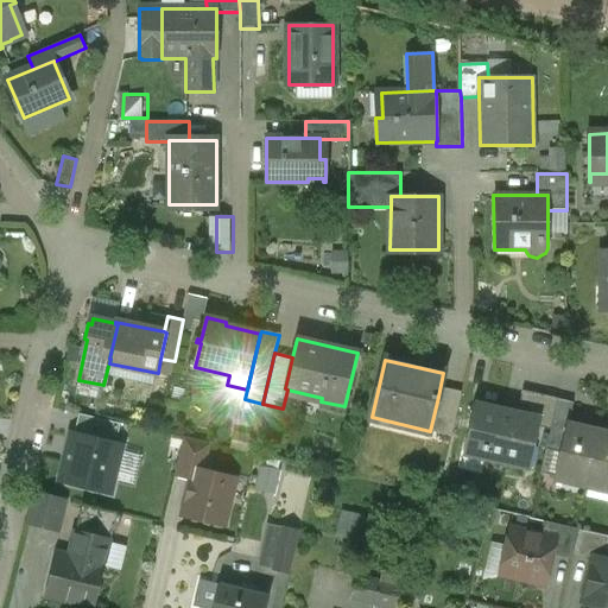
[(557,399),(523,391),(517,415),(538,418),(536,426),(551,429),(557,399)]
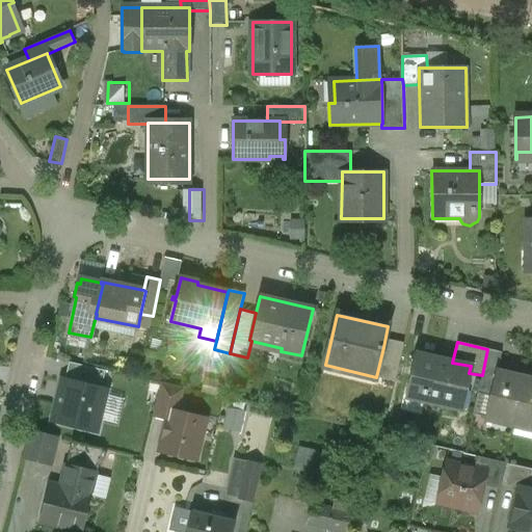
[(402,351),(383,347),(376,377),(395,381),(402,351)]
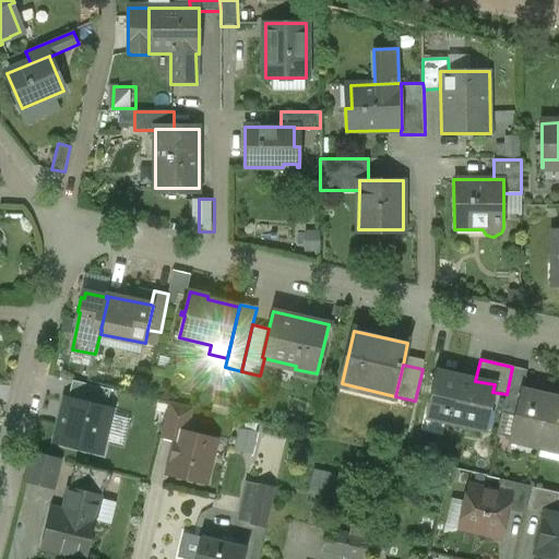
[(527,370),(512,367),(507,394),(502,413),(515,416),(521,391),(522,391),(527,370)]
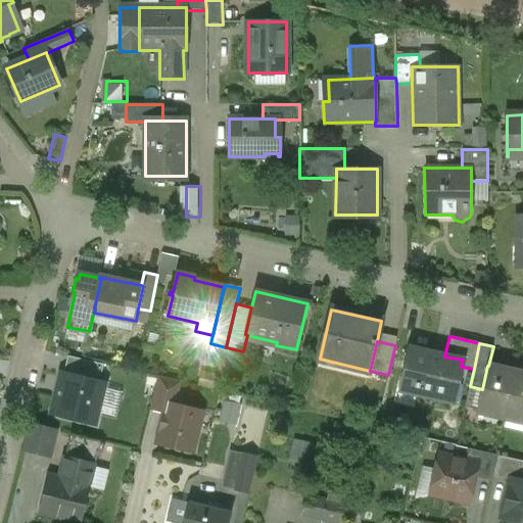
[(444,357),(410,348),(402,382),(417,385),(415,393),(453,402),(461,367),(463,360),(444,357)]
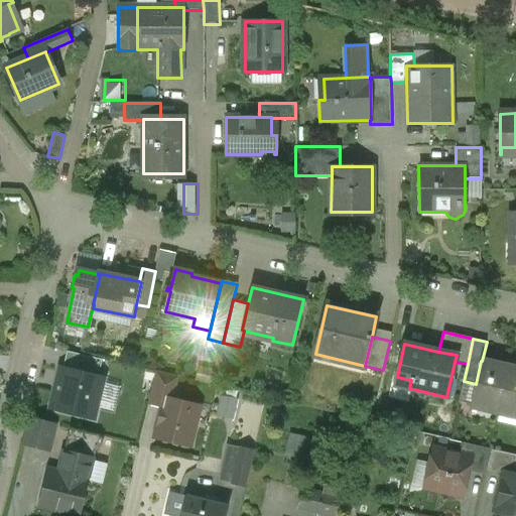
[(67,352),(62,370),(98,378),(102,361),(67,352)]
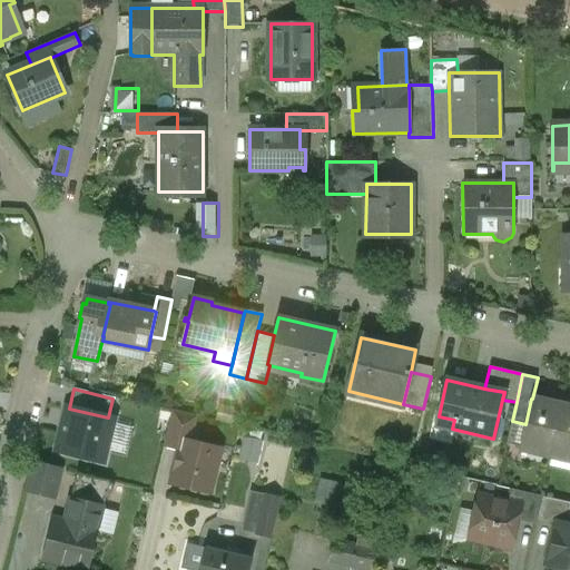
[(532,399),(531,399),(526,424),(518,458),(520,458),(522,449),(549,454),(547,464),(548,464),(561,405),(532,399)]
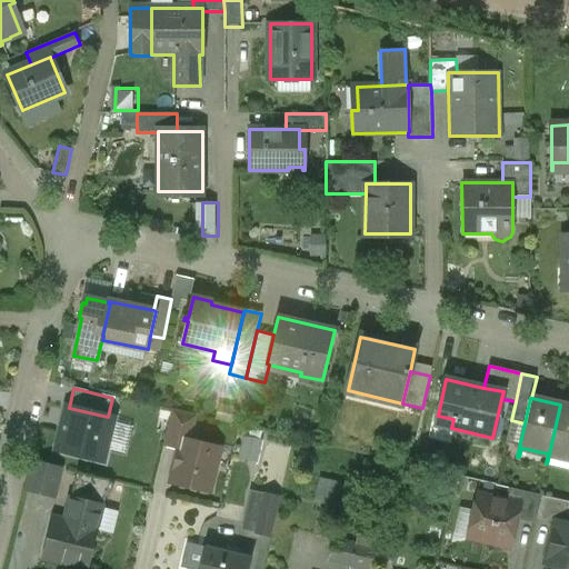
[(568,407),(560,405),(547,463),(548,463),(550,453),(568,458),(568,407)]
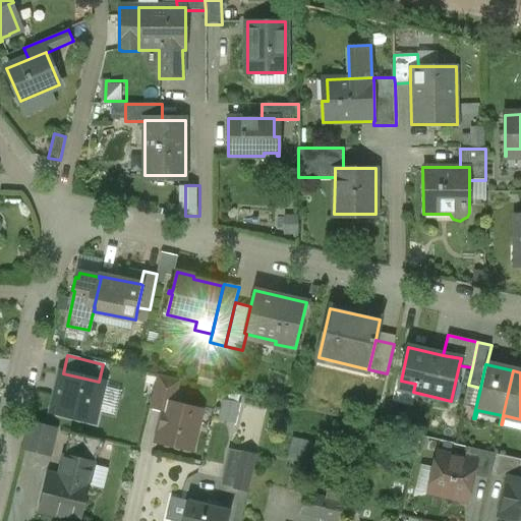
[(215,374),(200,371),(198,384),(212,387),(215,374)]
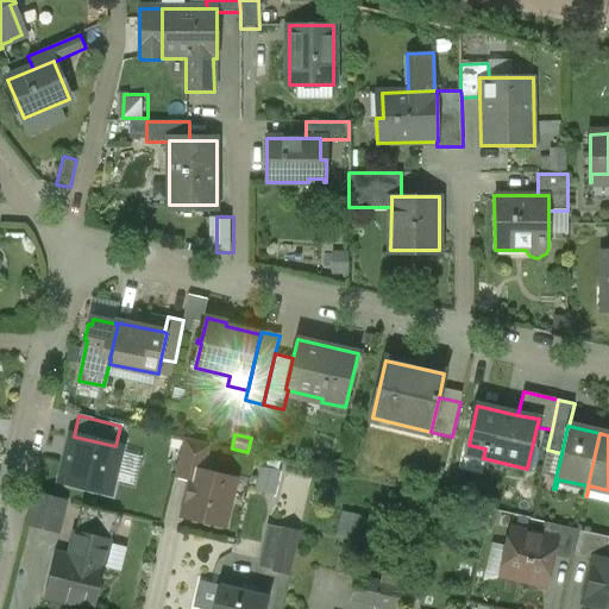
[(115,446),(74,437),(68,463),(66,462),(60,483),(111,495),(123,449),(115,446)]
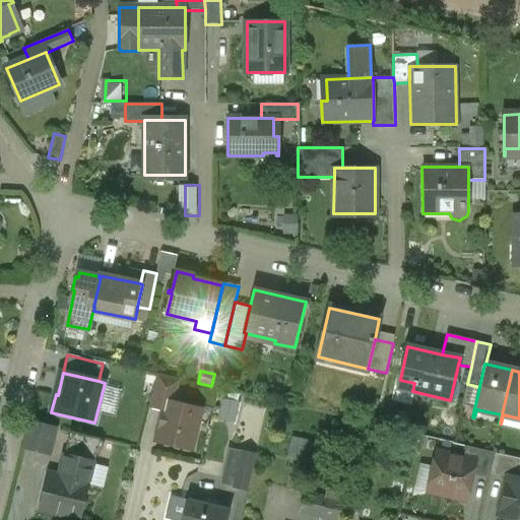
[(180,380),(157,375),(149,406),(164,409),(166,401),(174,403),(180,380)]
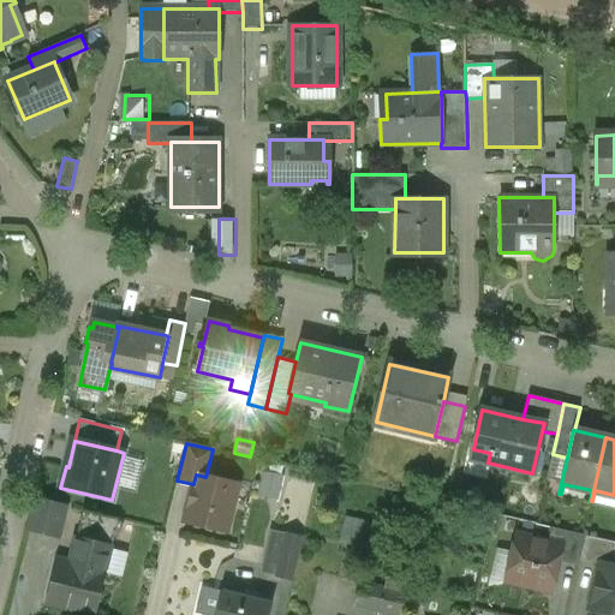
[(282,497),(286,475),(266,472),(263,494),(282,497)]
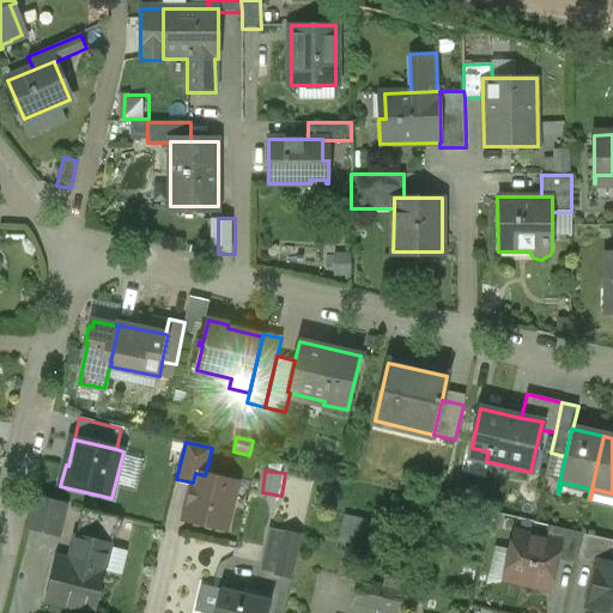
[(205,475),(195,473),(193,483),(183,520),(225,529),(231,507),(228,505),(234,483),(205,475)]
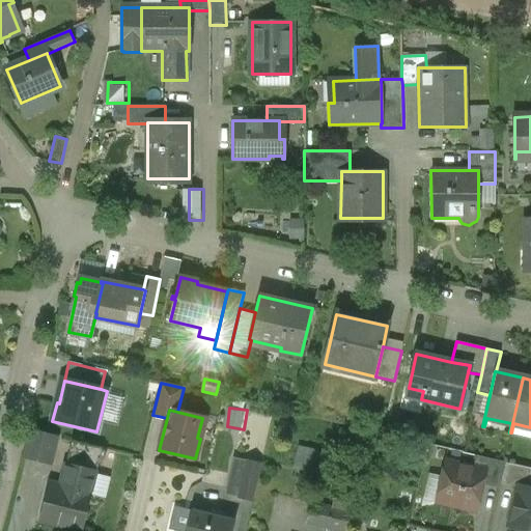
[(57,437),(30,430),(24,457),(51,464),(57,437)]
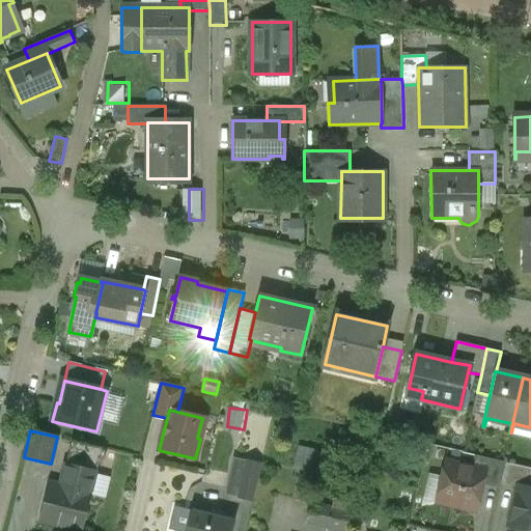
[(103,448),(72,441),(66,465),(94,472),(94,473),(95,474),(103,448)]
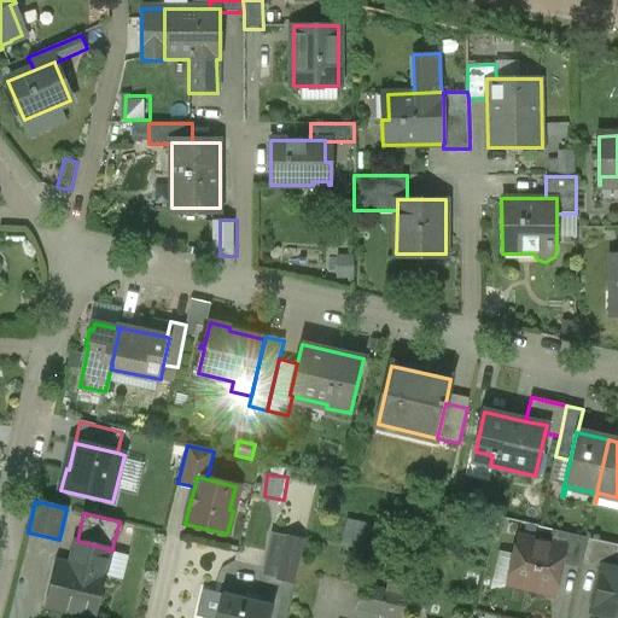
[(347,520),(350,546),(369,543),(366,518),(347,520)]
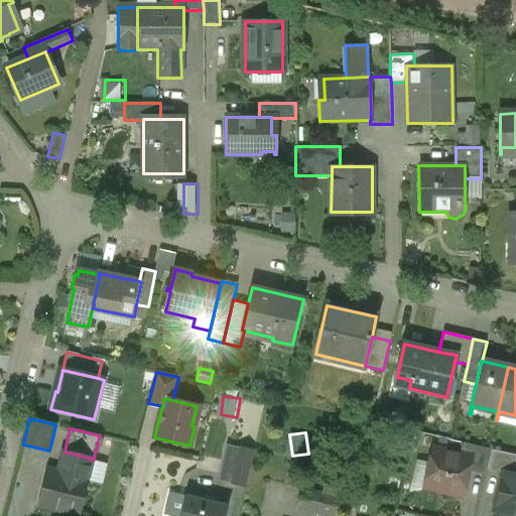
[(492,449),(449,439),(449,440),(461,442),(458,454),(470,457),(467,470),(486,475),(487,471),(492,449)]
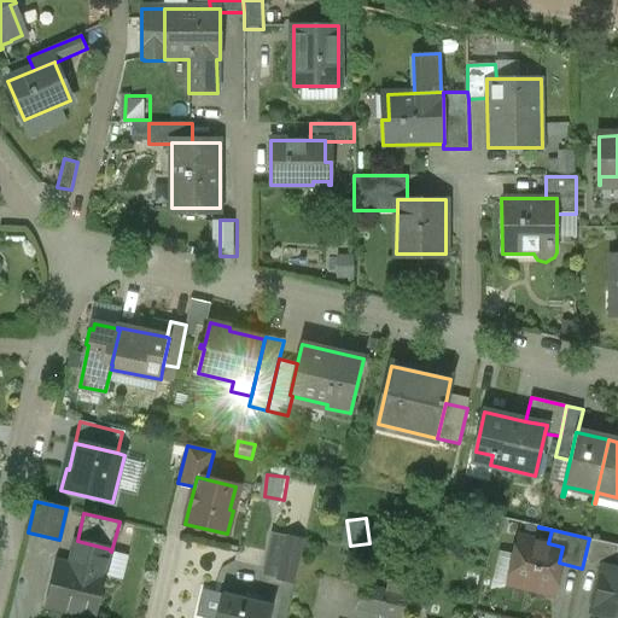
[(304,540),(285,536),(277,578),(295,582),(304,540)]
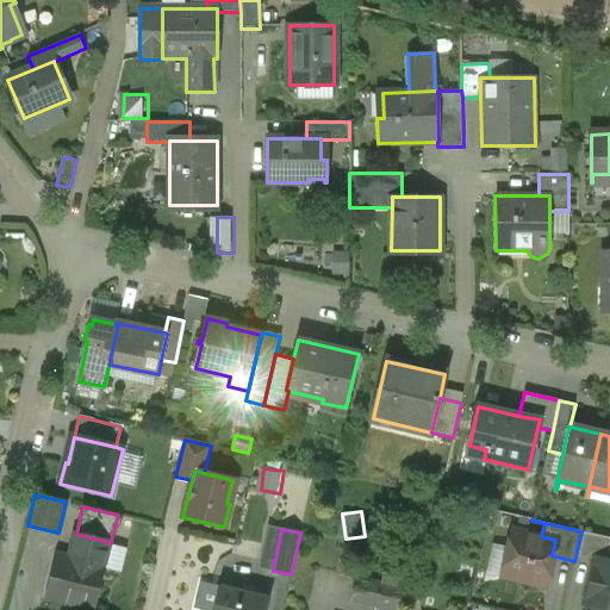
[(541,536),(512,530),(502,576),(545,586),(552,555),(555,540),(541,536)]
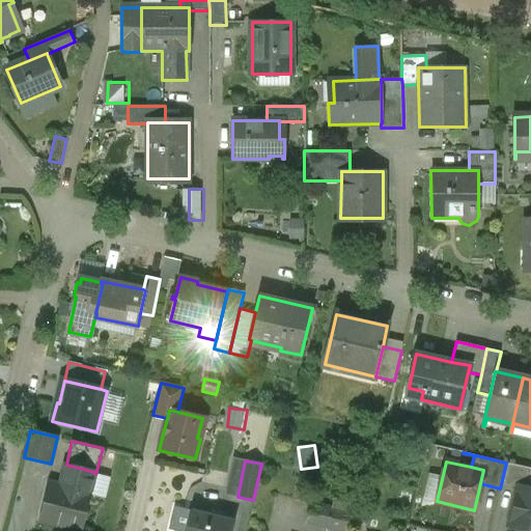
[(530,471),(530,468),(506,463),(501,484),(518,488),(519,486),(527,488),(530,471)]
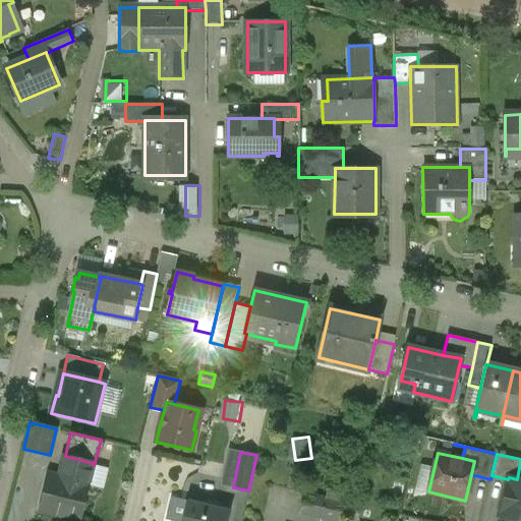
[(93,463),(65,456),(60,475),(66,476),(65,479),(88,485),(93,464),(93,463)]
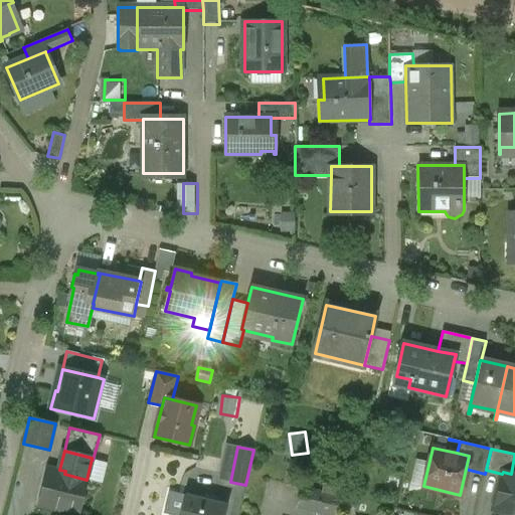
[(87,480),(64,474),(65,471),(59,470),(47,467),(38,504),(79,514),(88,480),(87,480)]
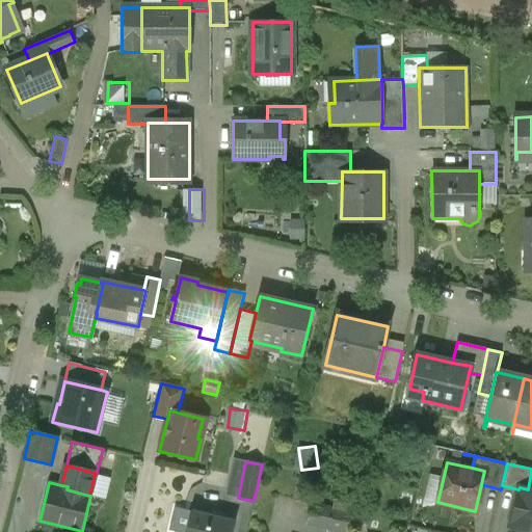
[(531,490),(528,489),(520,487),(519,489),(510,526),(531,531),(531,490)]
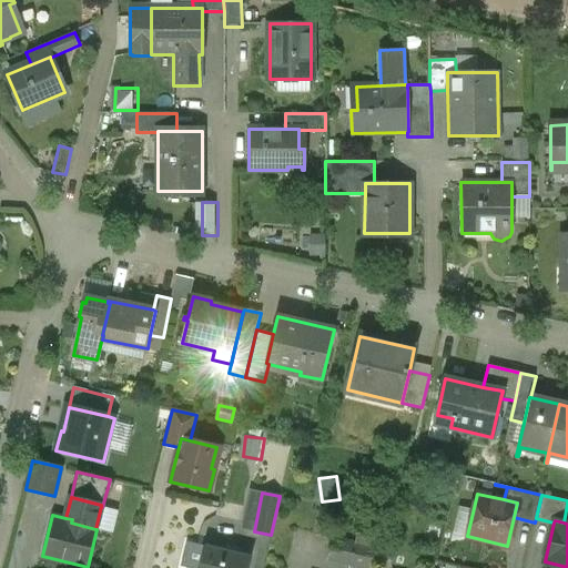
[(355,543),(333,538),(327,559),(350,565),(355,543)]
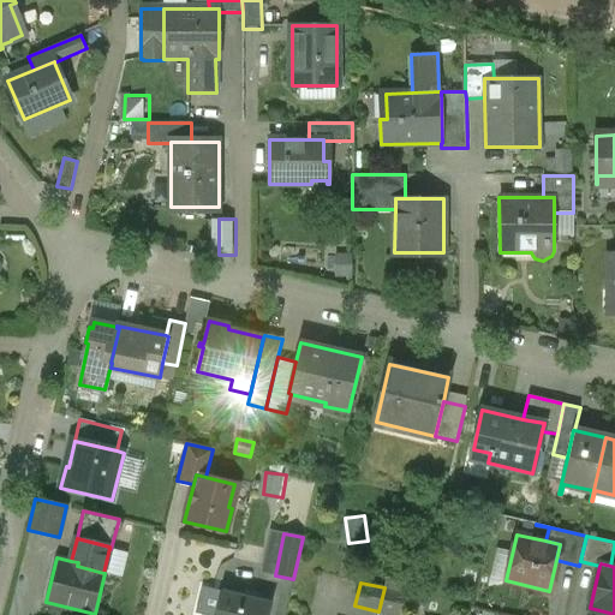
[(401,614),(407,593),(384,587),(378,611),(395,614),(401,614)]
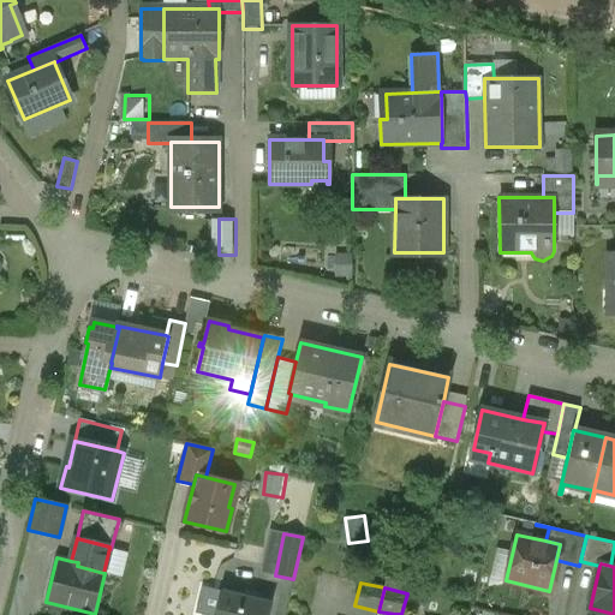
[(258,614),(262,602),(222,592),(215,614),(258,614)]
